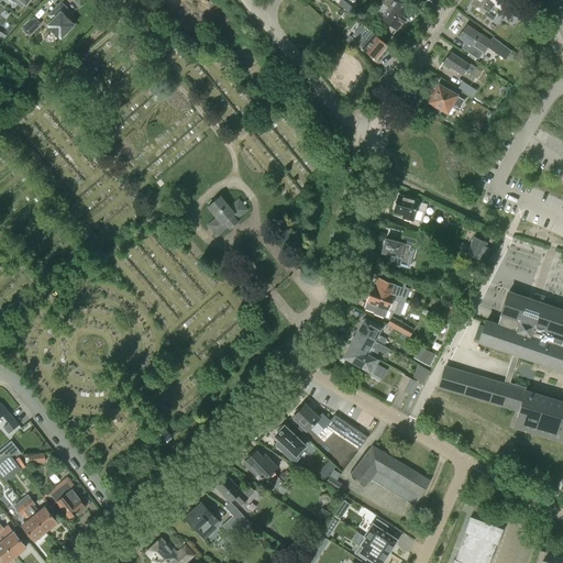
[(143,3),(139,0),(130,0),(124,4),(132,13),(143,3)]
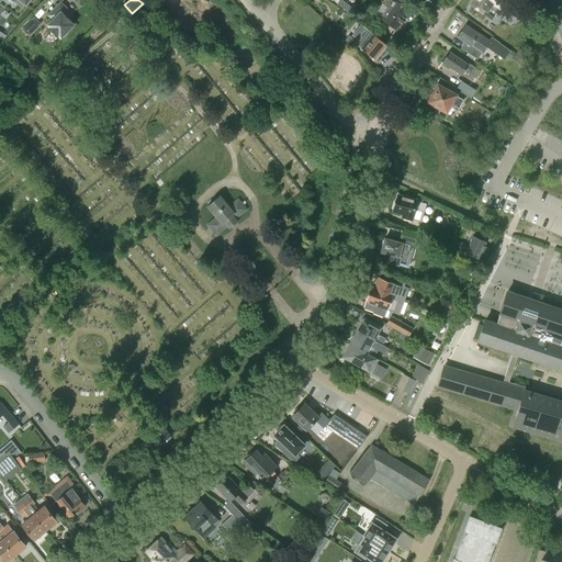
[(341,0),(340,0),(337,4),(348,12),(351,7),(341,0)]
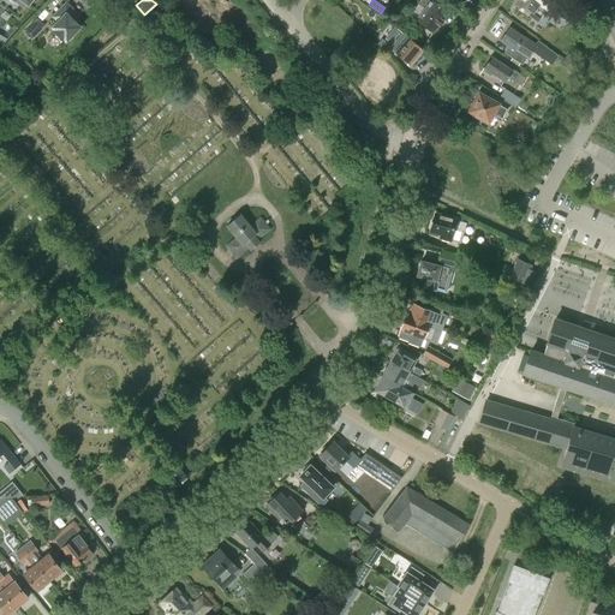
[(434,34),(449,13),(431,0),(421,0),(418,4),(425,10),(417,21),(434,34)]
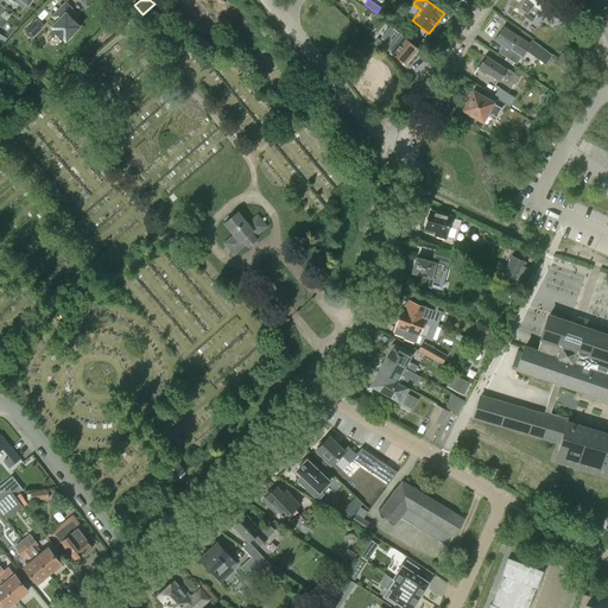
[(542,8),(551,16),(557,8),(548,1),(549,1),(548,0),(513,0),(510,5),(532,21),(542,8)]
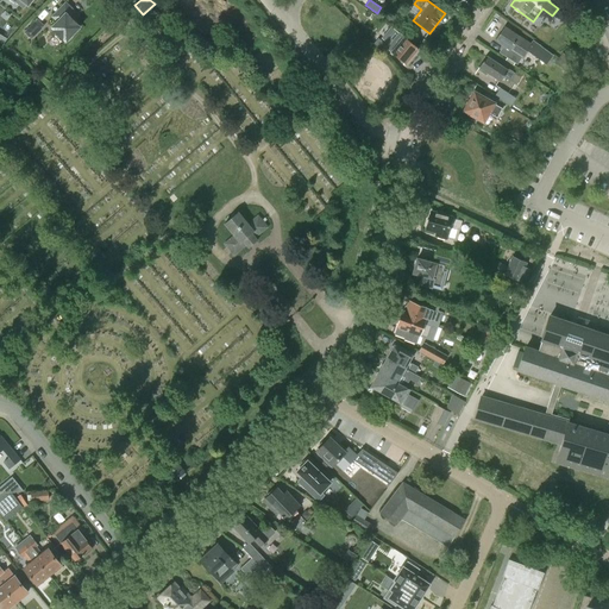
[(52,27),(67,42),(81,27),(70,18),(75,12),(66,4),(52,17),(57,22),(52,27)]
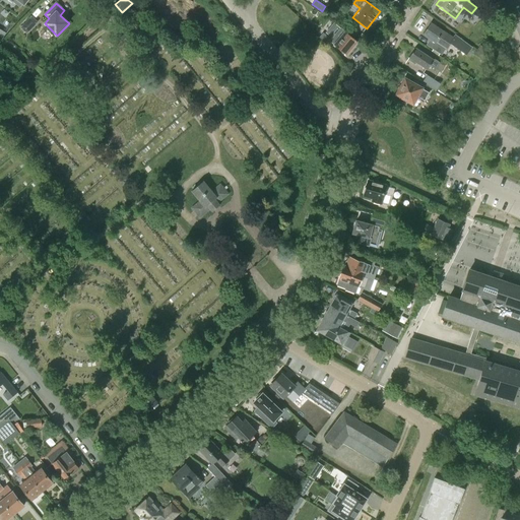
[(38,22),(31,16),(20,28),(26,34),(38,22)]
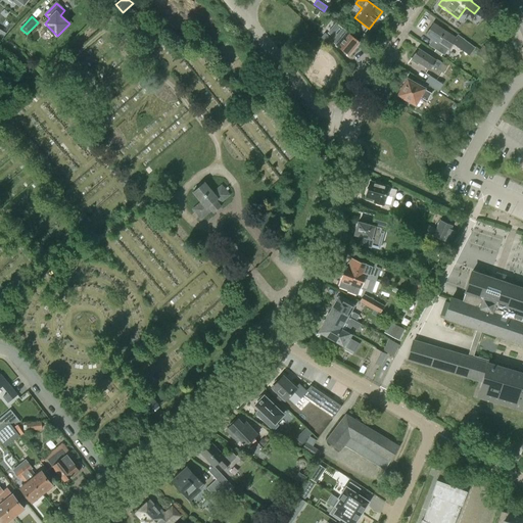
[(445,48),(448,50),(456,39),(433,24),(426,35),(434,41),(431,46),(442,53),(445,48)]
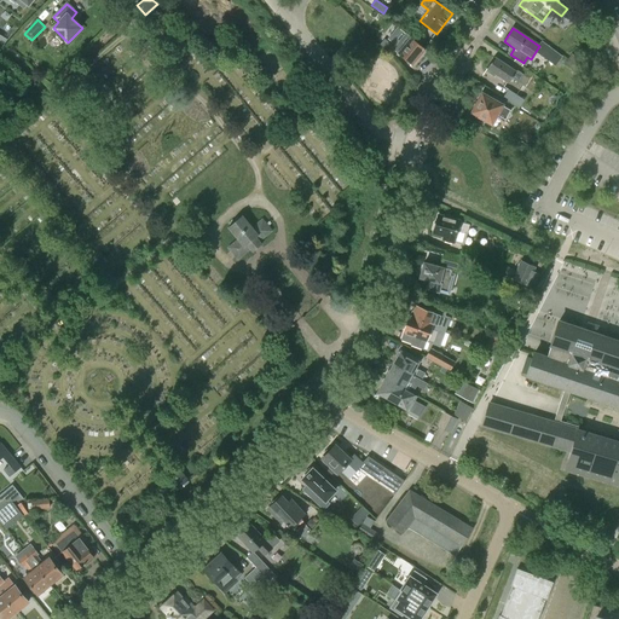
[(411,39),(408,42),(401,38),(392,50),(412,65),(424,50),(411,39)]
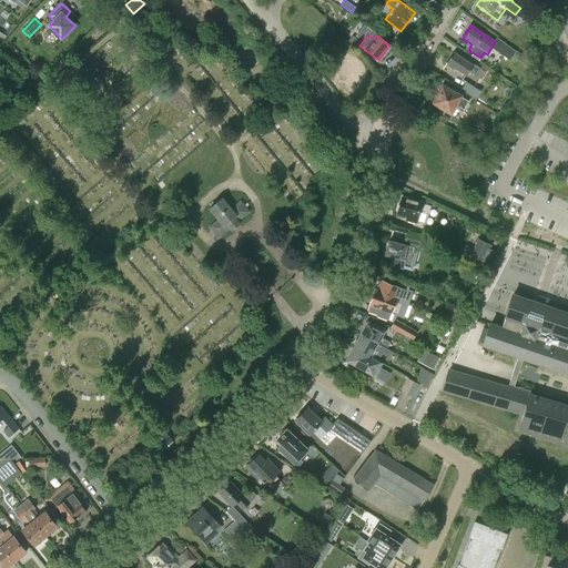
[(531,53),(526,50),(521,54),(520,57),(526,61),(531,53)]
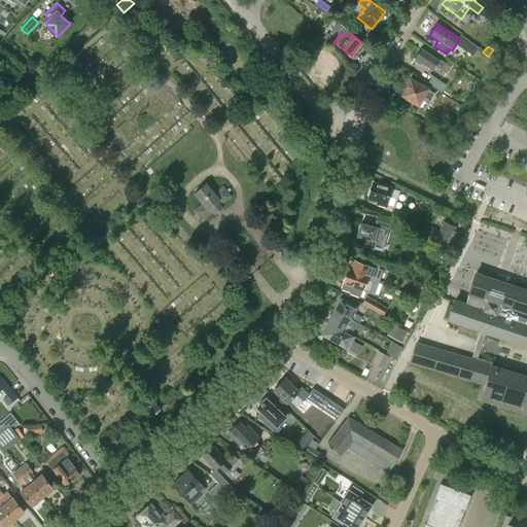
[(429,75),(435,66),(447,73),(453,63),(448,60),(446,63),(445,63),(440,59),(438,61),(420,48),(413,60),(420,64),(417,68),(429,75)]
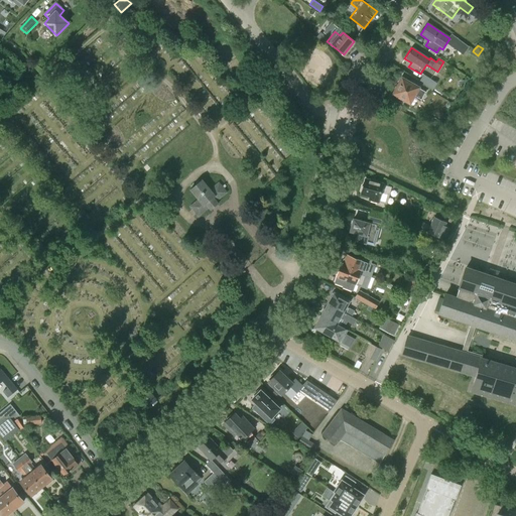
[(419,81),(428,87),(433,80),(423,74),(419,81)]
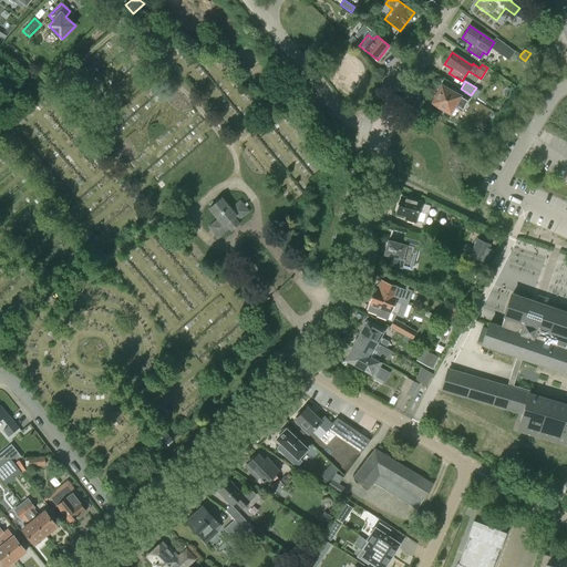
[(460,95),(442,85),(436,95),(434,96),(432,100),(433,102),(433,103),(434,103),(431,109),(439,113),(442,107),(451,112),(455,104),(463,110),(467,101),(460,96),(460,95)]
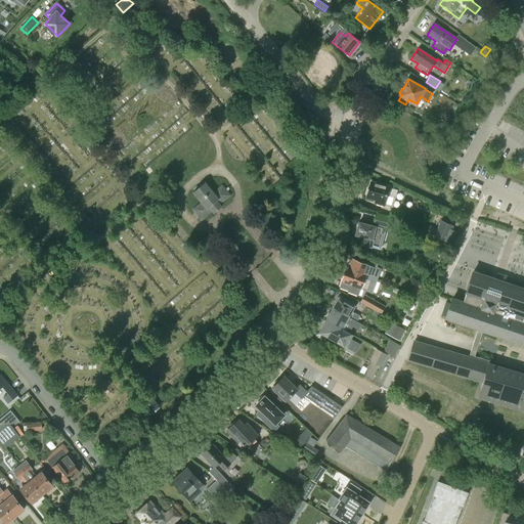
[(202,203),(193,210),(202,220),(212,211),(215,213),(222,207),(220,204),(230,195),(222,185),(214,192),(206,182),(193,192),(202,203)]
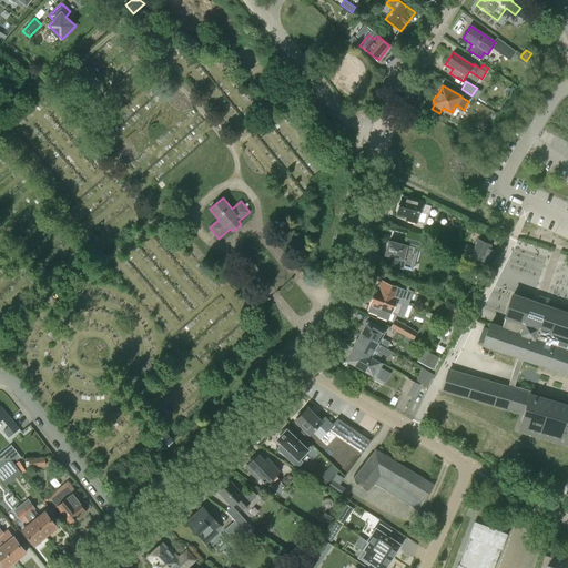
[(407,221),(417,224),(421,213),(428,215),(430,209),(423,205),(423,204),(403,198),(398,214),(408,217),(407,221)]
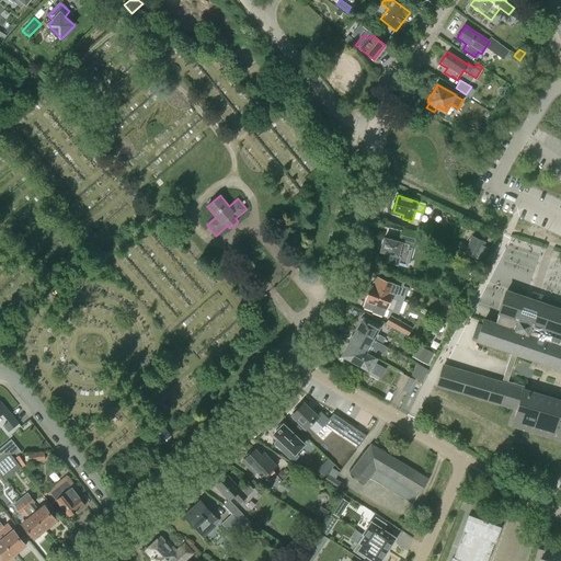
[(401,258),(405,259),(410,243),(414,245),(418,233),(403,229),(400,240),(396,239),(395,241),(385,239),(381,252),(389,254),(387,263),(399,266),(401,258)]
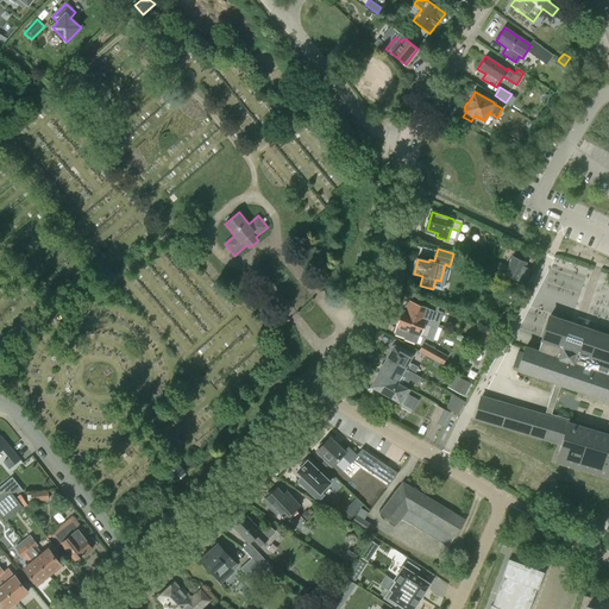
[(508,268),(498,264),(496,270),(518,280),(526,263),(513,257),(508,268)]
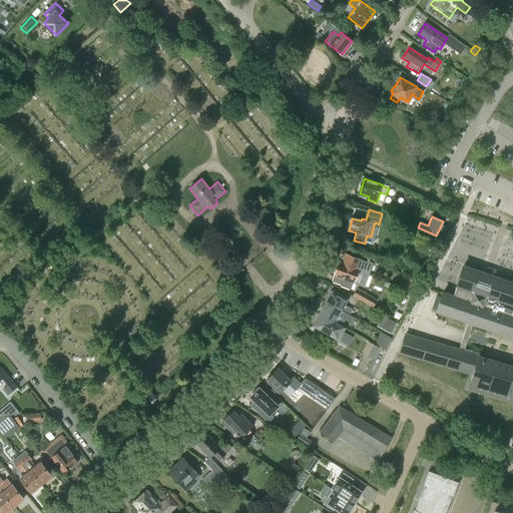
[(410,317),(422,292),(457,222),(453,220),(418,290),(406,315),(410,317)]
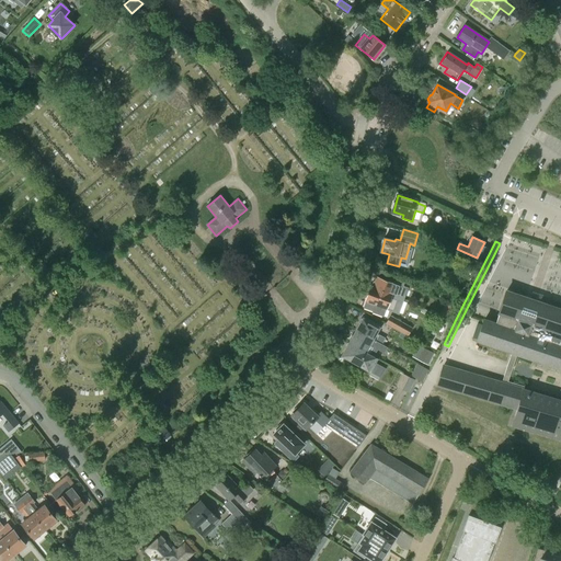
[(474,266),(477,260),(455,251),(453,256),(474,266)]
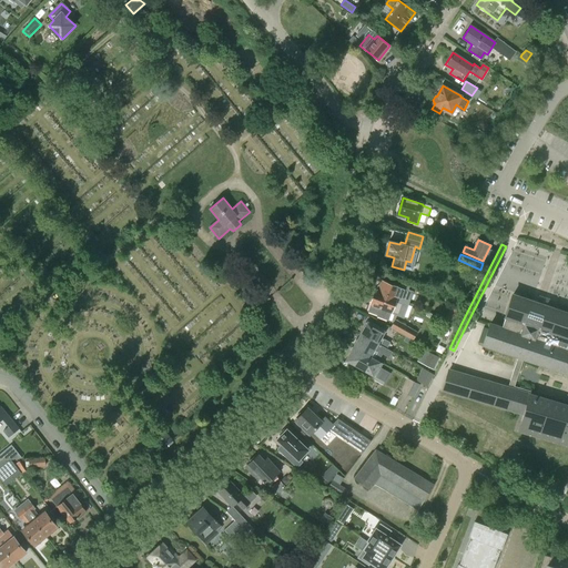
[(383,282),(378,291),(407,302),(411,293),(406,291),(408,285),(402,283),(401,285),(395,283),(394,285),(383,282)]
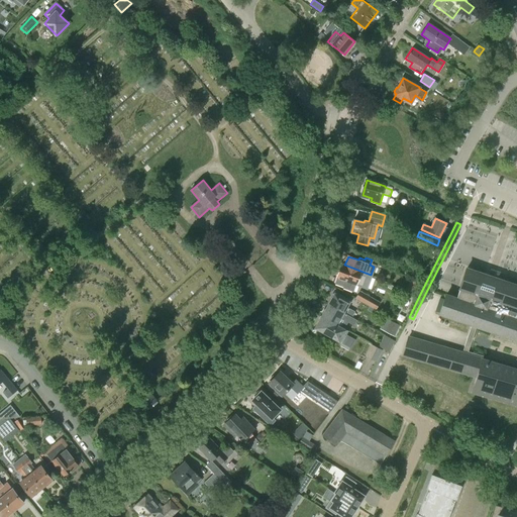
[(371,275),(344,265),(343,265),(338,278),(339,279),(337,284),(345,288),(345,289),(354,292),(356,285),(357,286),(358,283),(363,285),(364,282),(368,284),(371,275)]
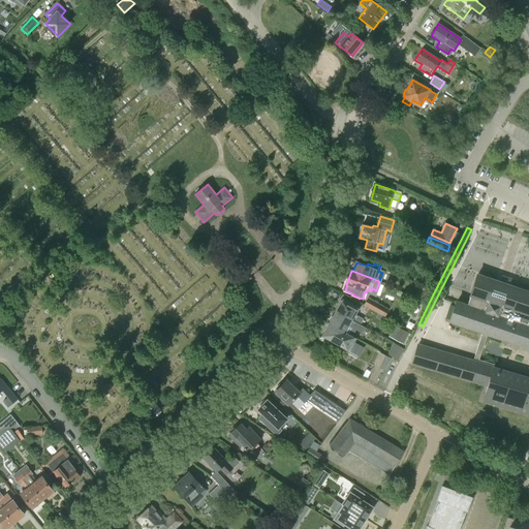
[(528,288),(503,280),(496,278),(495,281),(477,275),(467,305),(456,302),(454,308),(449,320),(483,332),(479,342),(473,362),(417,345),(412,363),(488,385),(485,396),(492,398),(490,404),(528,414),(528,288)]
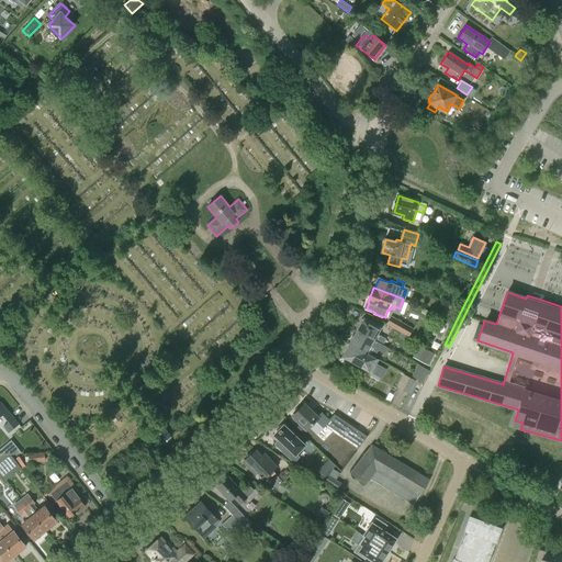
[(458,310),(450,306),(446,317),(452,321),(458,310)]
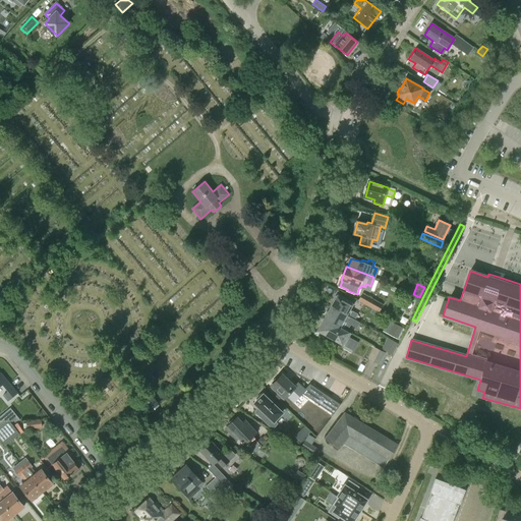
[(362,294),(358,300),(382,313),(389,301),(383,297),(381,301),(373,297),(372,299),(362,294)]
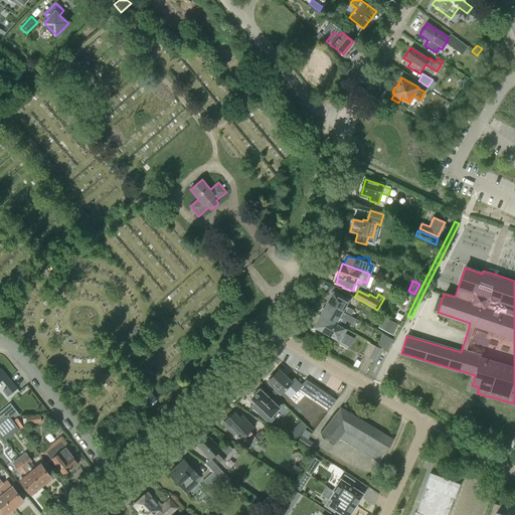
[(331,298),(328,304),(351,316),(353,312),(346,307),(350,300),(335,292),(334,294),(332,293),(330,297),(331,298)]
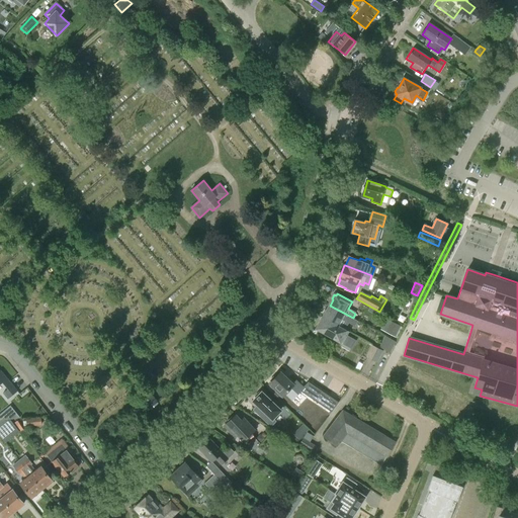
[(330,306),(327,311),(325,311),(323,314),(324,316),(323,317),(338,325),(345,329),(349,323),(355,327),(358,321),(353,318),(330,306)]
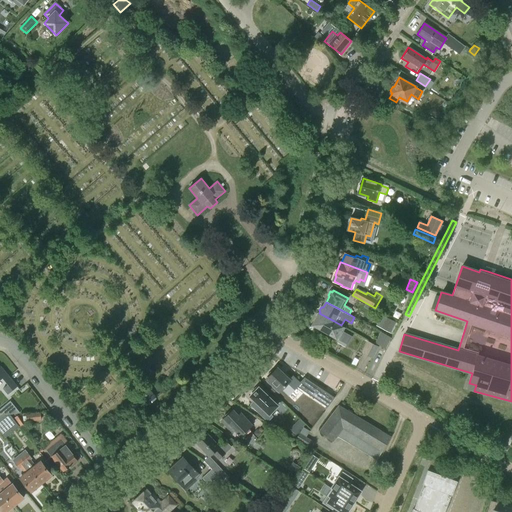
[(313,322),(314,323),(313,325),(347,344),(352,336),(343,331),(345,328),(341,325),(334,321),(319,313),(316,318),(314,318),(313,322)]
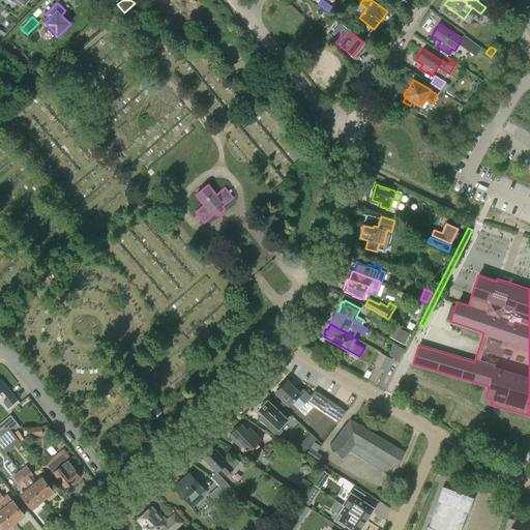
[(400,328),(393,340),(405,345),(410,333),(400,328)]
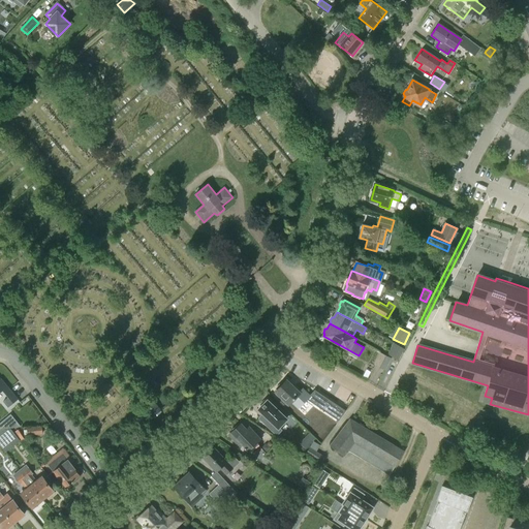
[(398,345),(392,356),(399,361),(405,349),(398,345)]
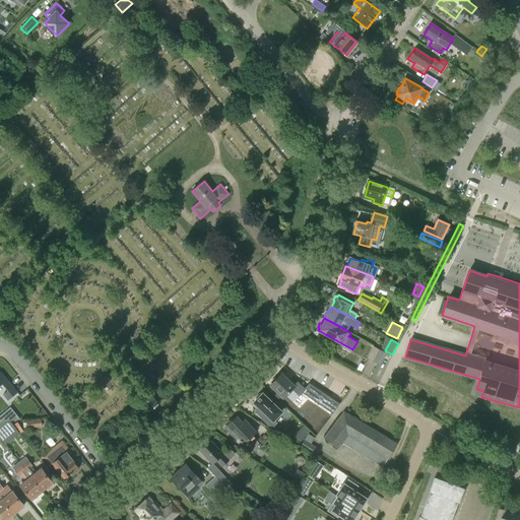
[(370,347),(373,348),(368,359),(371,361),(378,364),(383,354),(382,350),(374,347),(374,345),(372,344),(370,347)]
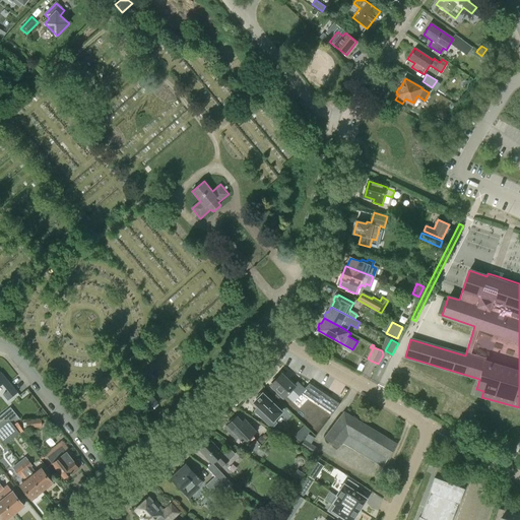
[(0,372),(0,386),(2,384),(7,391),(3,395),(8,400),(17,393),(0,372)]
